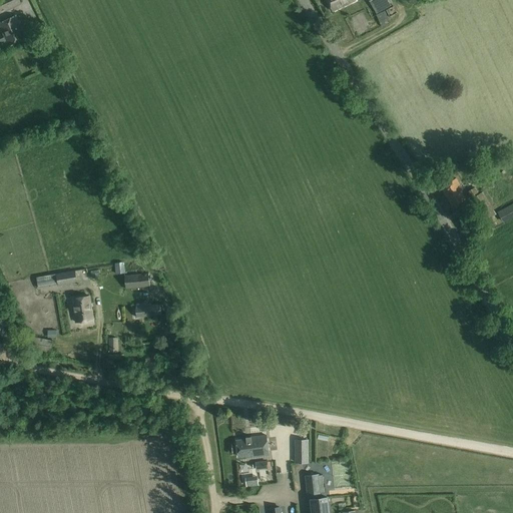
[(19,0),(0,0),(0,12),(21,3),(19,0)]
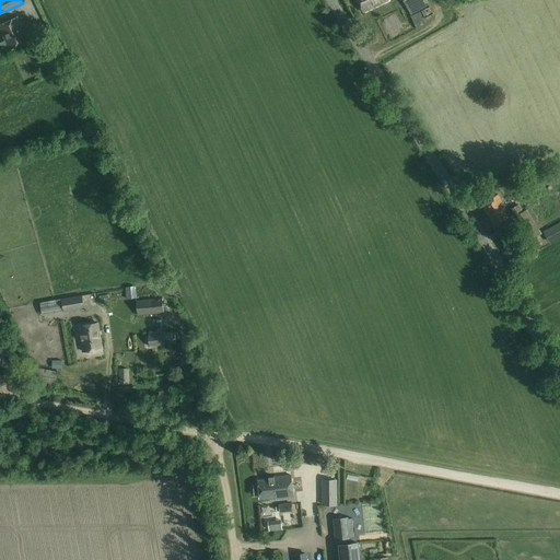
[(357,0),(363,12),(388,0),(387,0),(357,0)]
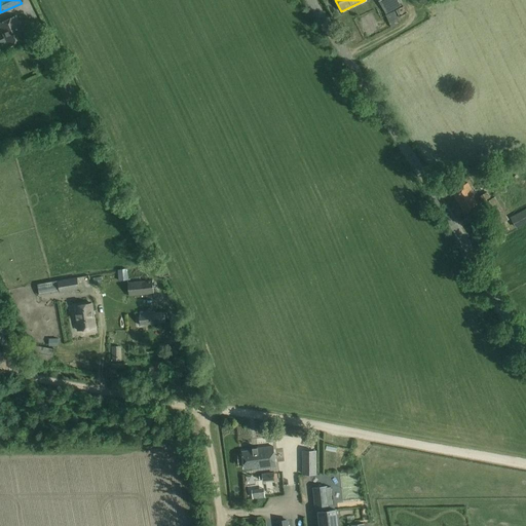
[(398,0),(378,0),(386,13),(401,5),(398,0)]
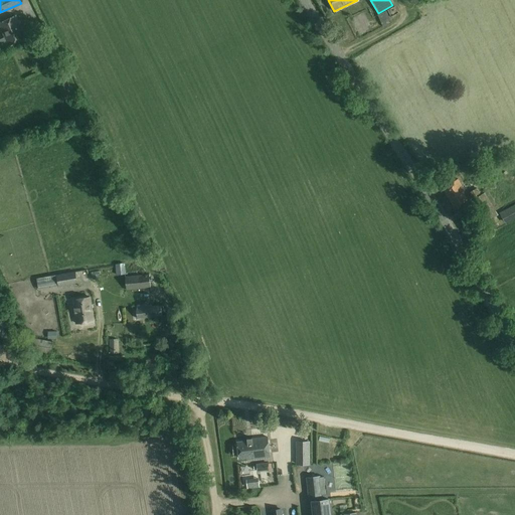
[(379,14),(381,21),(389,17),(387,11),(379,14)]
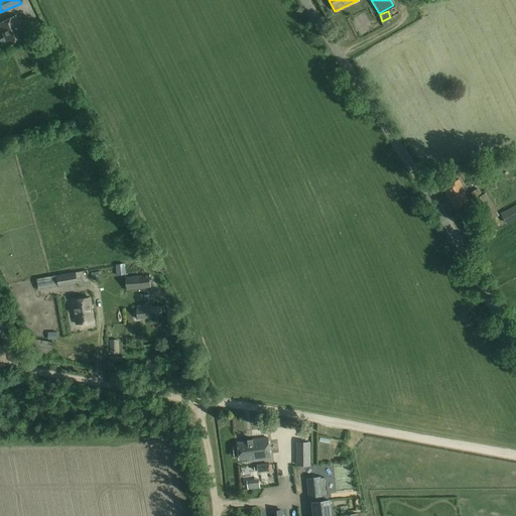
[(0,22),(0,26),(5,38),(7,37),(10,44),(26,36),(16,15),(0,22)]
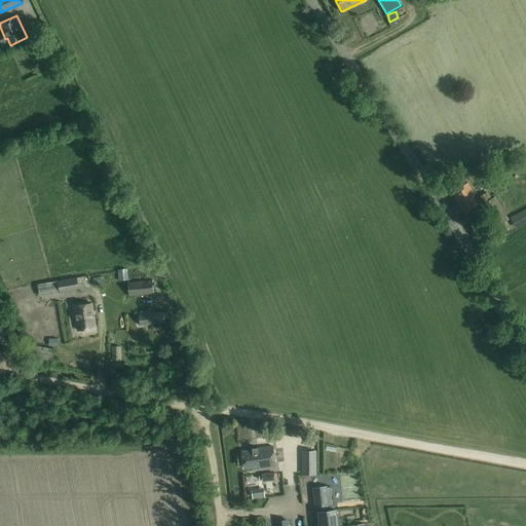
[(382,22),(377,26),(381,31),(386,27),(382,22)]
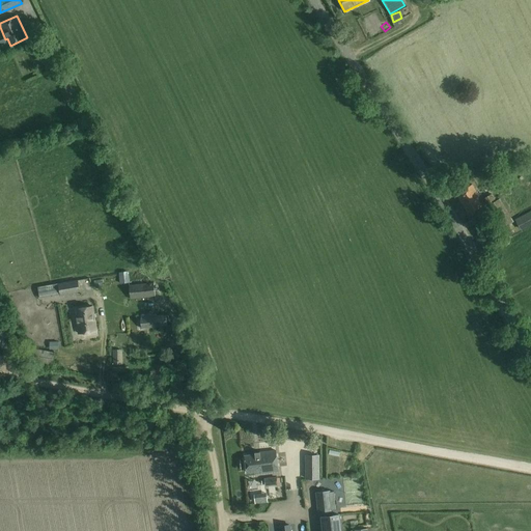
[(40,56),(46,70),(52,66),(46,54),(40,56)]
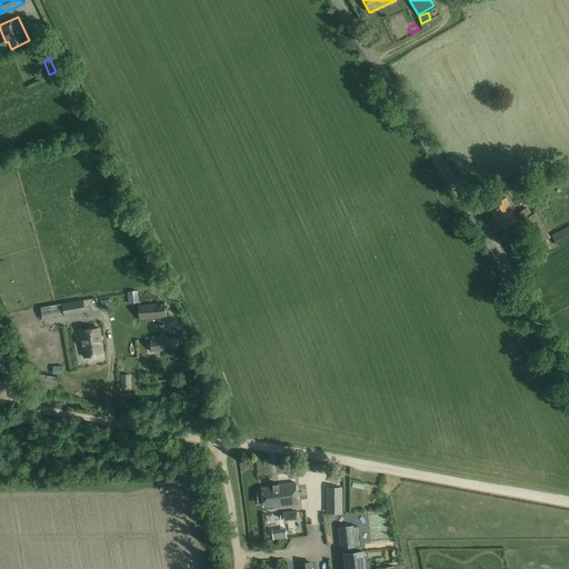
[(520,222),(506,198),(489,208),(503,232),(520,222)]
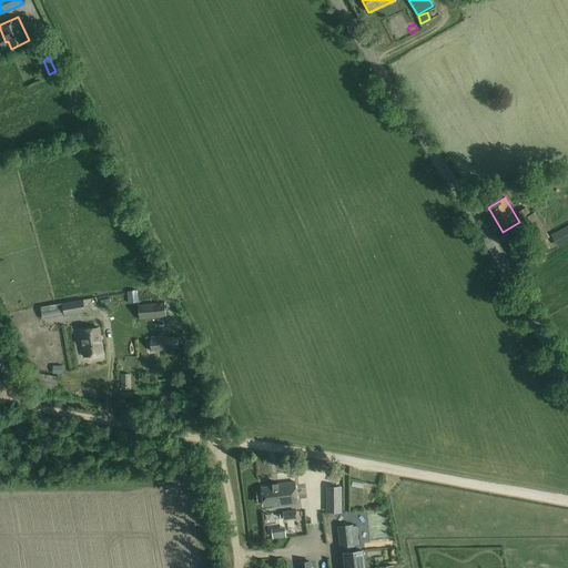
[(567,225),(551,235),(557,245),(567,239),(567,225)]
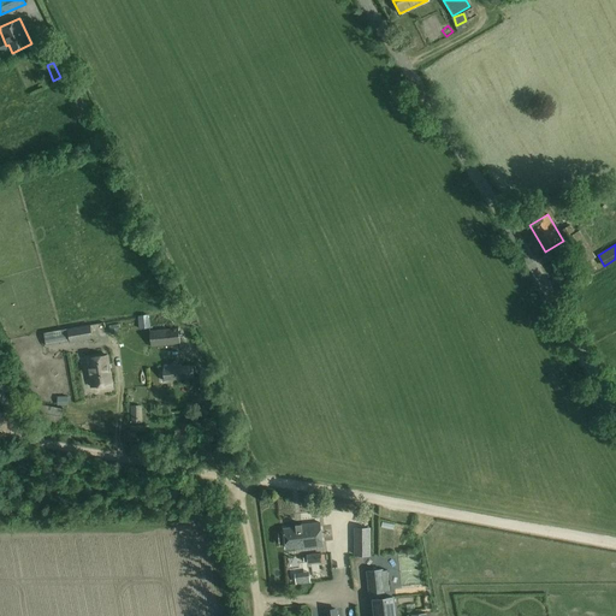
[(67,329),(70,342),(92,338),(89,325),(67,329)]
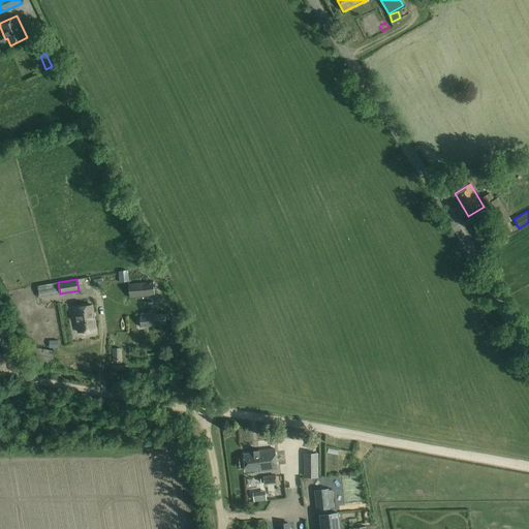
[(154,294),(154,292),(153,282),(128,284),(129,297),(154,294)]
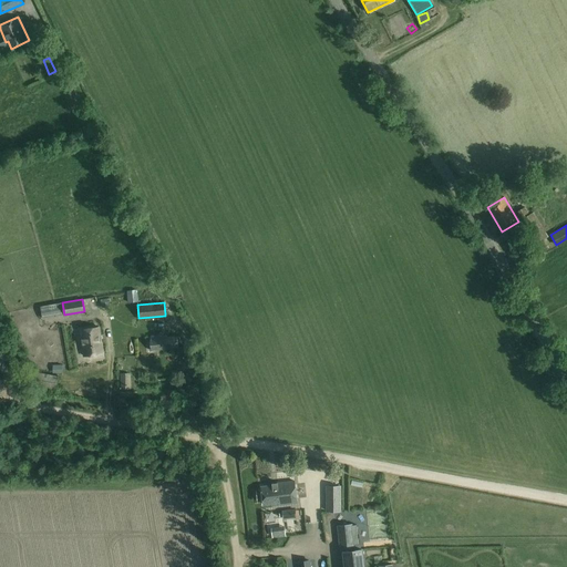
[(40,307),(42,315),(57,311),(55,303),(40,307)]
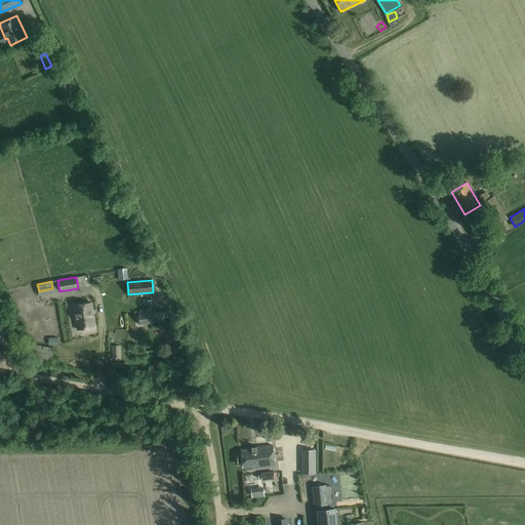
[(94,327),(90,303),(74,305),(78,329),(94,327)]
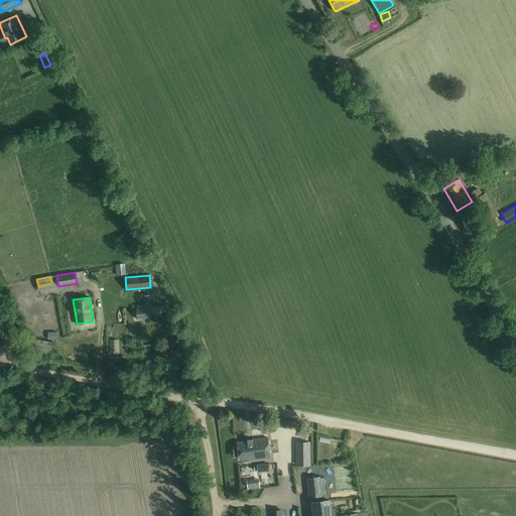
[(137,318),(161,315),(160,305),(151,306),(151,302),(144,303),(144,307),(136,308),(137,318)]
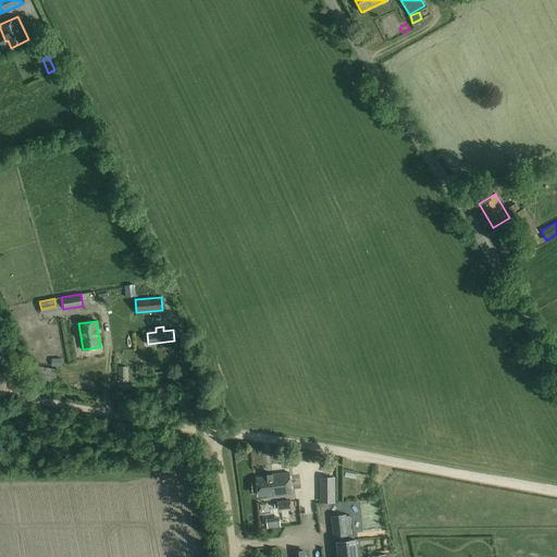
[(28,378),(54,383),(57,370),(31,364),(28,378)]
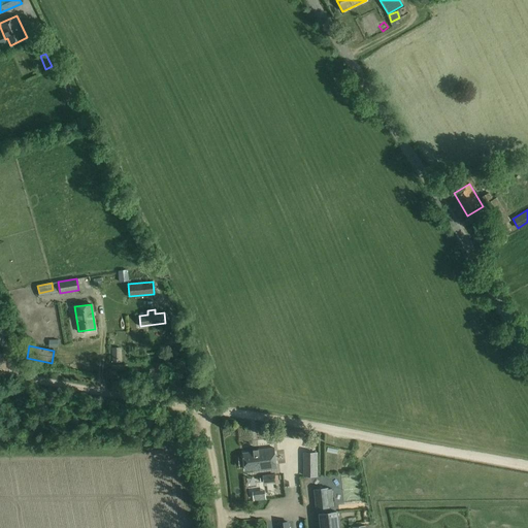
[(111,349),(112,363),(122,362),(121,348),(111,349)]
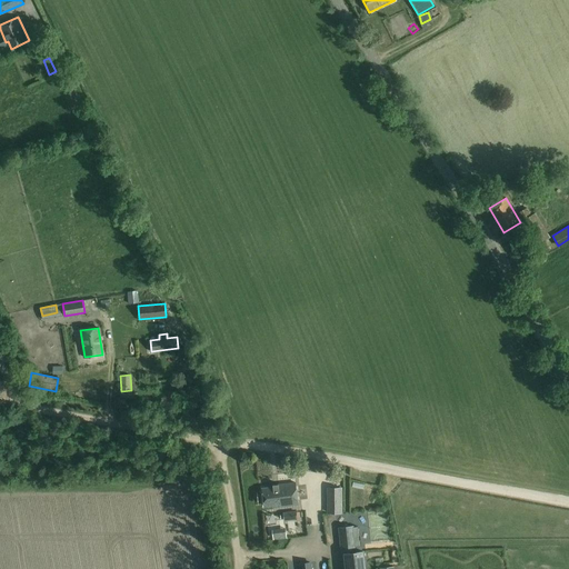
[(120,393),(121,402),(133,401),(132,392),(120,393)]
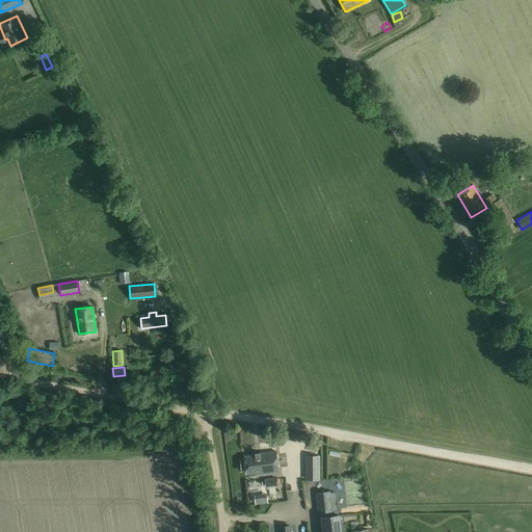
[(261,472),(262,474),(278,472),(276,451),(255,453),(255,455),(245,456),(247,473),(261,472)]
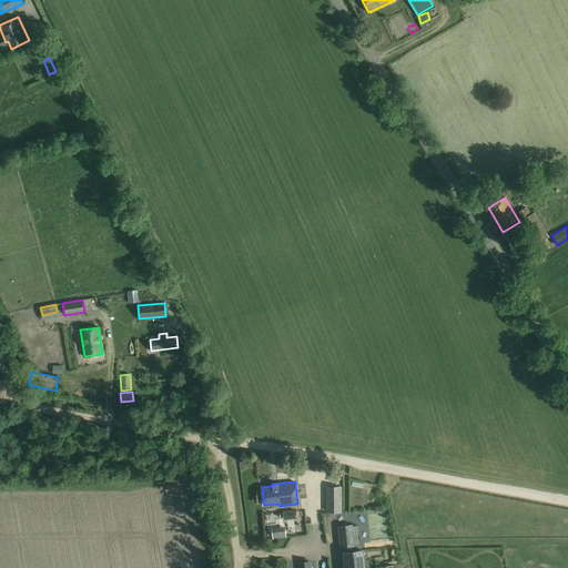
[(341,487),(327,487),(327,511),(341,511),(341,487)]
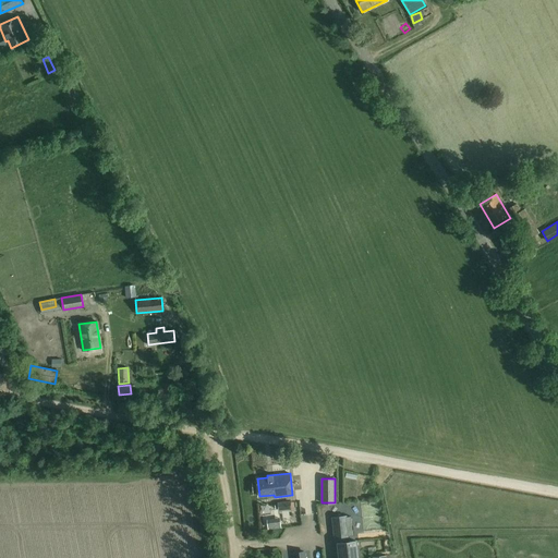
[(336,536),(352,535),(351,517),(346,517),(334,518),(336,536)]
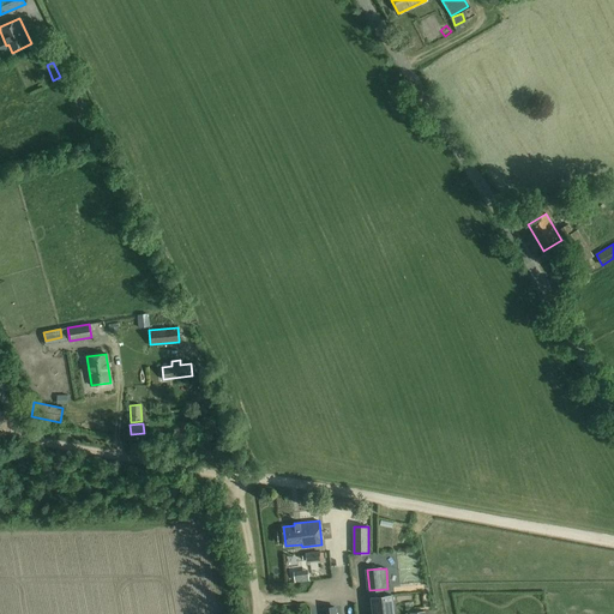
[(294,572),(295,582),(309,581),(308,571),(294,572)]
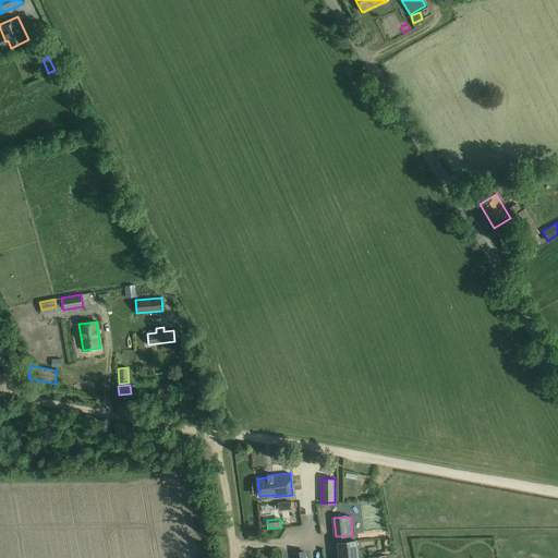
[(339,543),(340,557),(358,557),(355,541),(339,543)]
